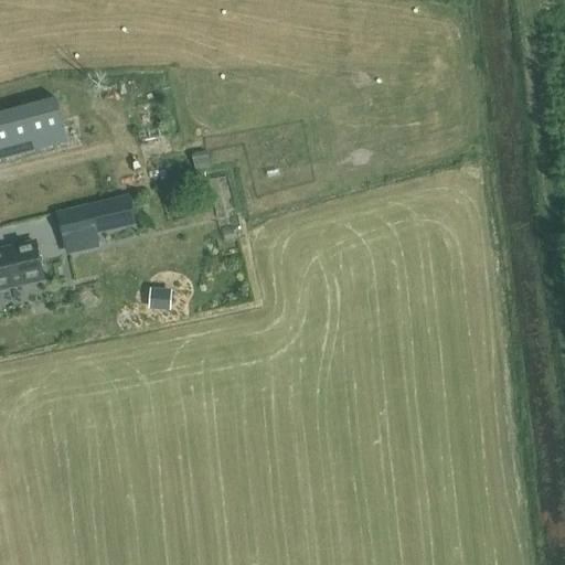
[(56,98),(0,113),(0,159),(68,141),(56,98)]
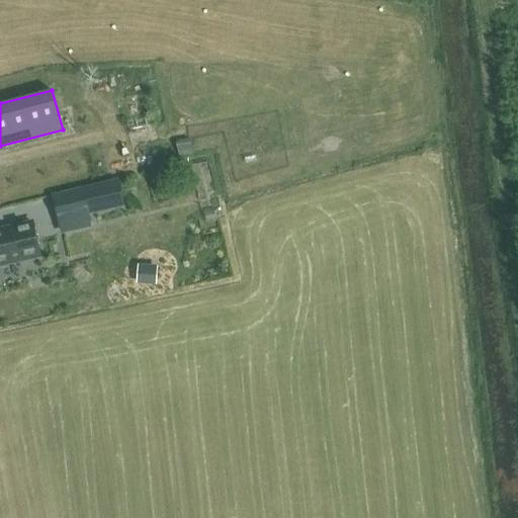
[(79,190),(85,214),(97,211),(92,187),(79,190)]
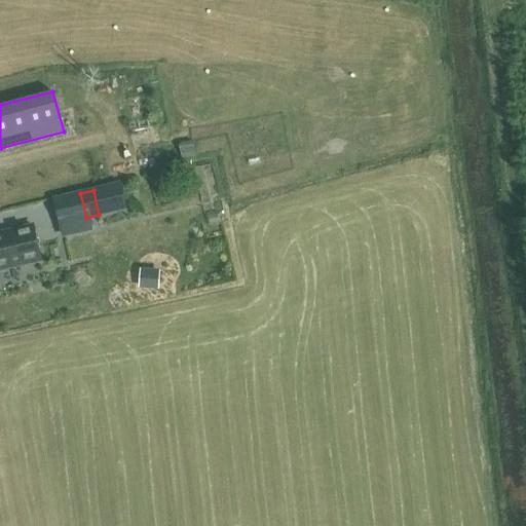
[(88,230),(86,218),(63,223),(66,235),(88,230)]
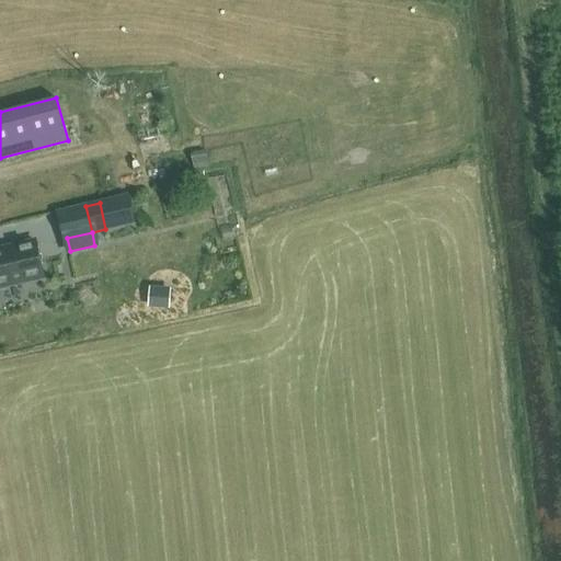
[(36,241),(0,250),(0,286),(44,276),(36,241)]
